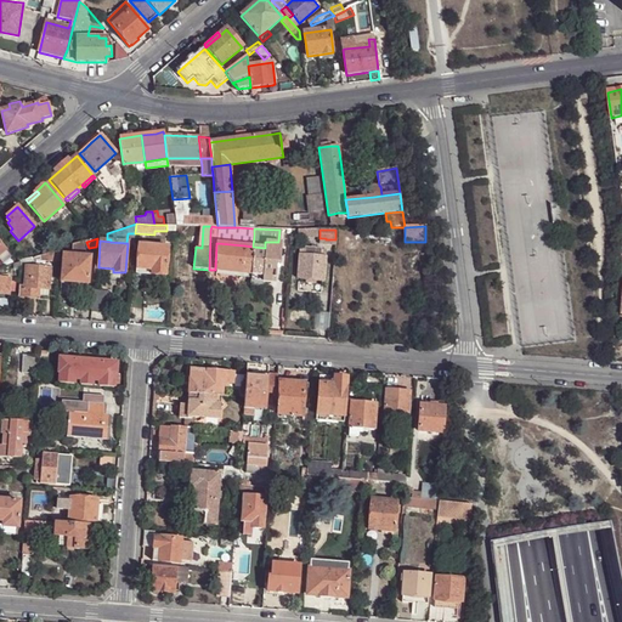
[(85,256),(86,242),(73,246),(73,255),(63,255),(62,282),(88,284),(90,256),(85,256)]
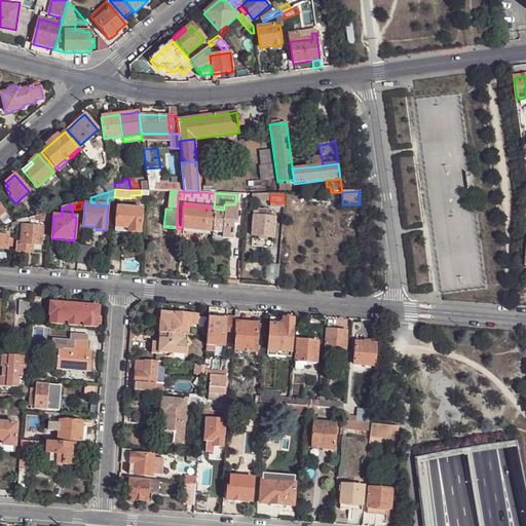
[(224,210),(214,209),(212,231),(223,232),(222,237),(232,238),(233,228),(234,219),(236,219),(237,205),(235,204),(224,204),(224,210)]
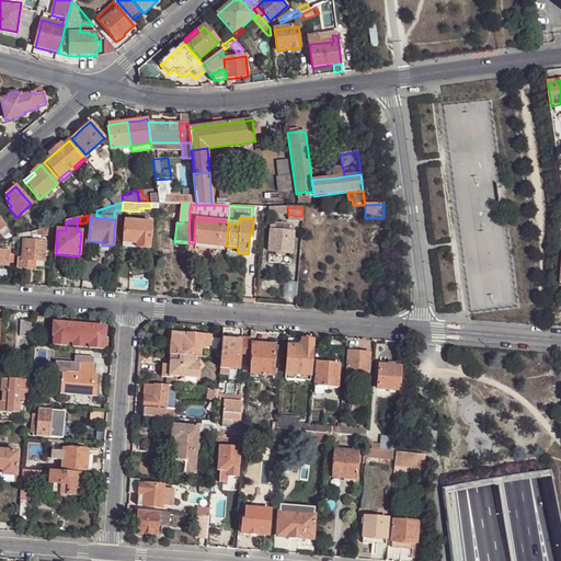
[(194,243),(218,247),(220,221),(195,219),(194,243)]
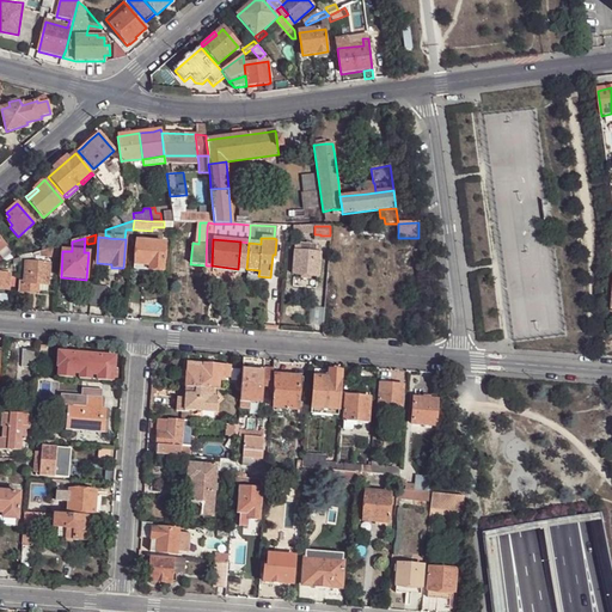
[(44,250),(57,245),(54,240),(43,244),(44,250)]
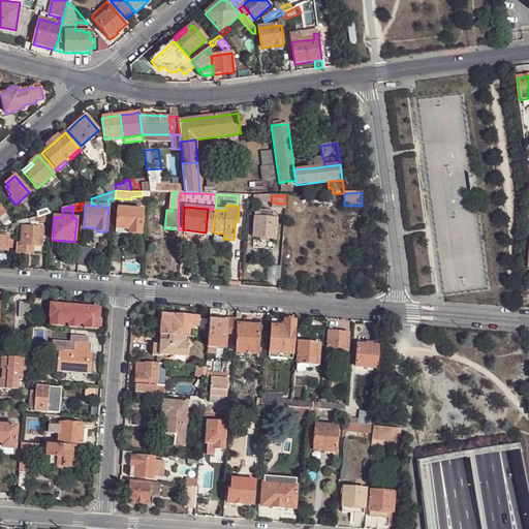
[(118,208),(117,228),(129,229),(129,234),(142,235),(144,210),(118,208)]
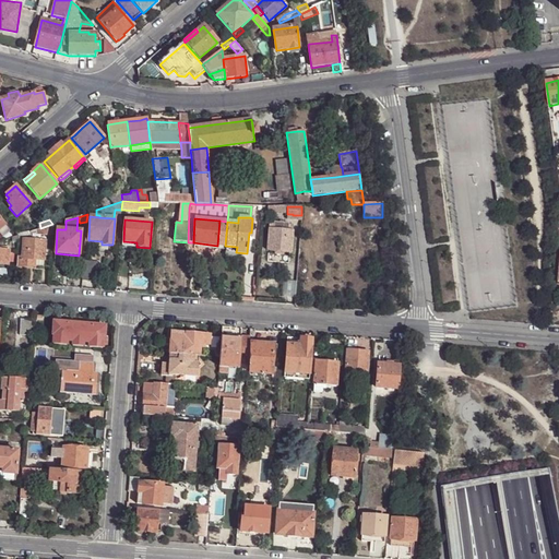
[(225,246),(227,222),(219,221),(217,246),(225,246)]
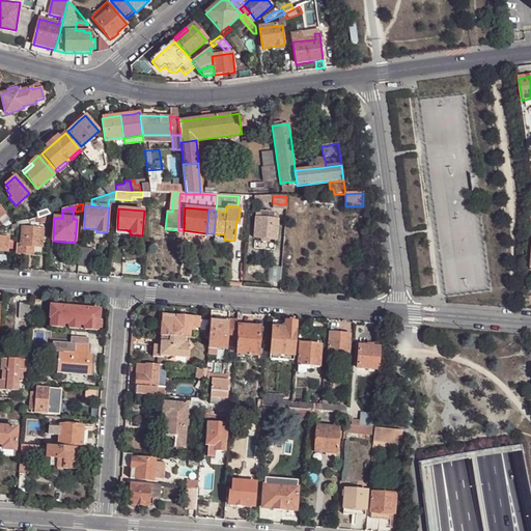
[(50,224),(50,213),(38,217),(28,221),(29,223),(32,224),(39,224),(50,224)]
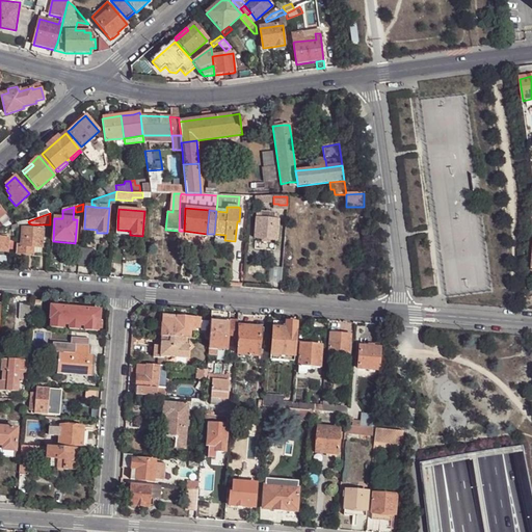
[(278,219),(273,219),(261,218),(256,218),(255,238),(262,239),(269,239),(277,240),(278,219)]
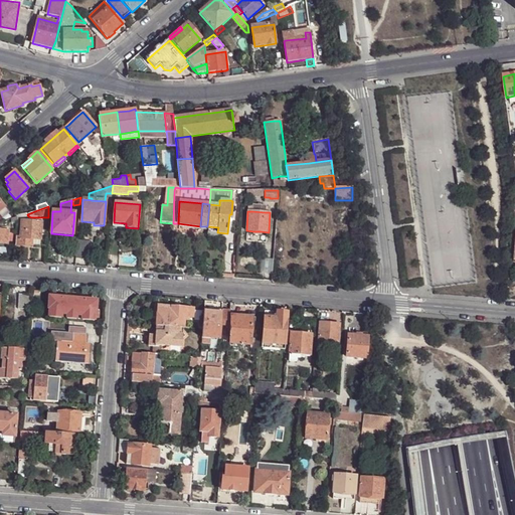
[(20,238),(35,239),(40,240),(42,222),(38,222),(30,221),(22,220),(20,238)]
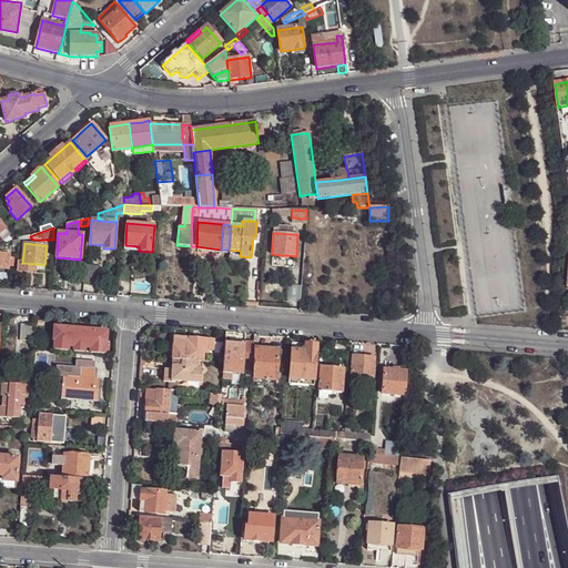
[(0,269),(9,270),(10,255),(0,254),(0,269)]
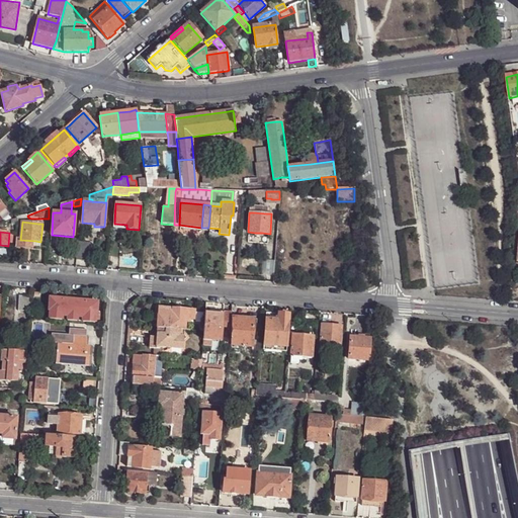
[(34,245),(35,241),(20,240),(20,249),(28,249),(29,244),(34,245)]
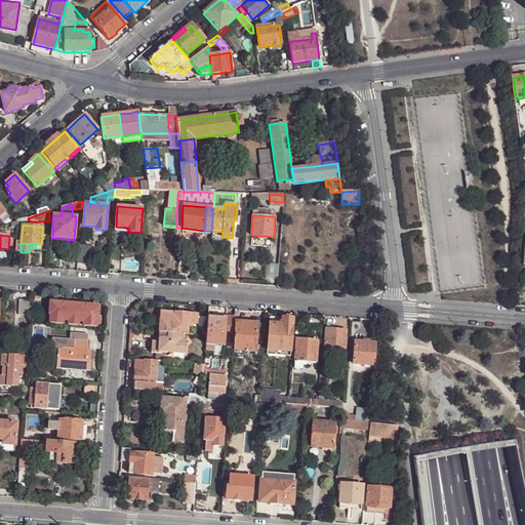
[(92,247),(79,245),(78,264),(91,265),(92,247)]
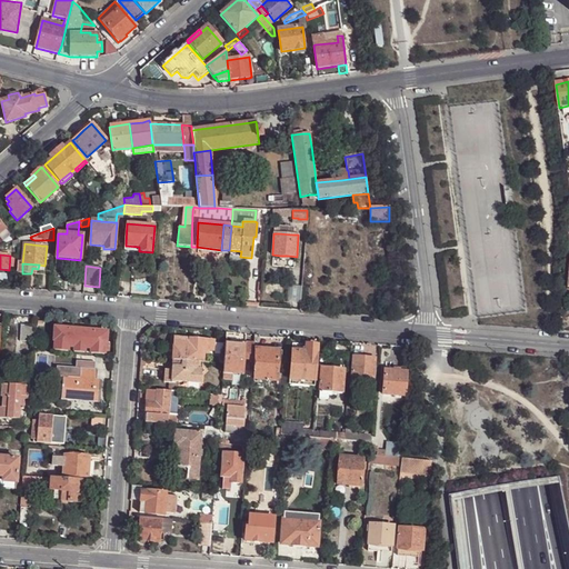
[(20,342),(33,343),(35,327),(21,326),(20,342)]
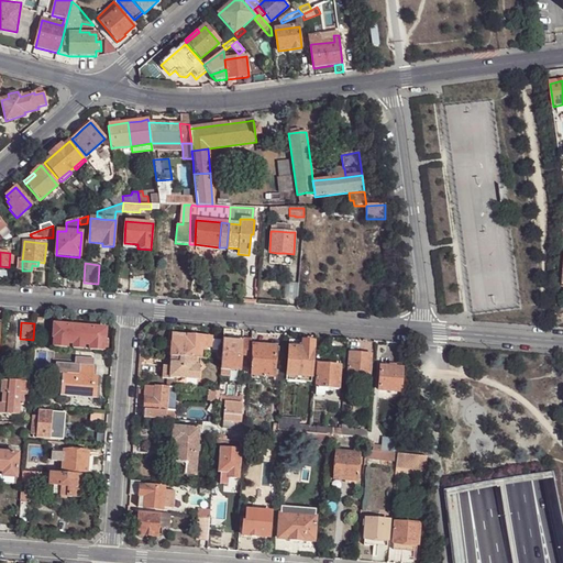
[(90,351),(103,351),(105,342),(106,342),(107,329),(54,324),(53,338),(55,338),(54,348),(67,349),(68,343),(74,343),(74,349),(84,350),(85,344),(90,345),(90,351)]
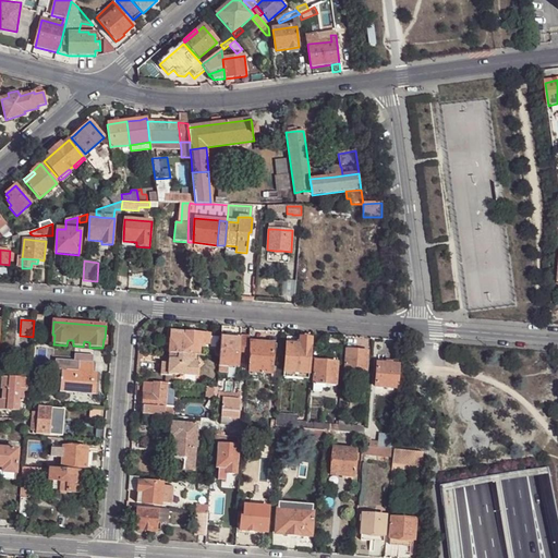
[(171,331),(169,352),(194,354),(198,354),(199,346),(210,346),(211,335),(171,331)]
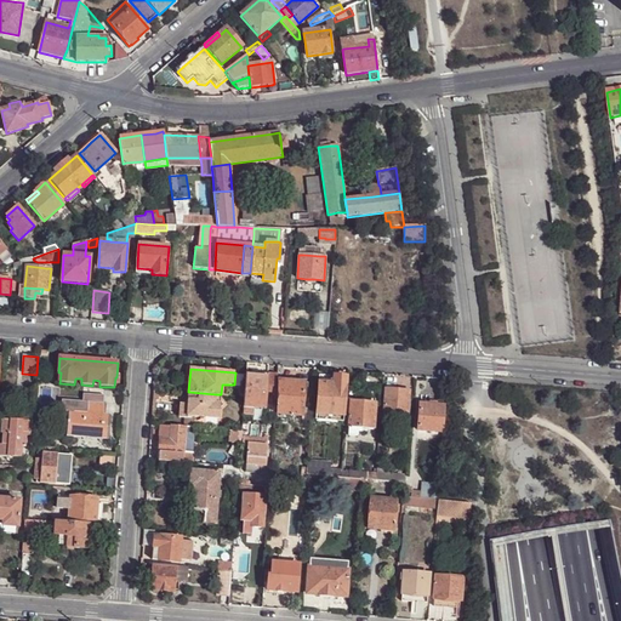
[(266,392),(267,374),(246,372),(245,397),(244,412),(254,414),(255,408),(266,409),(266,392)]
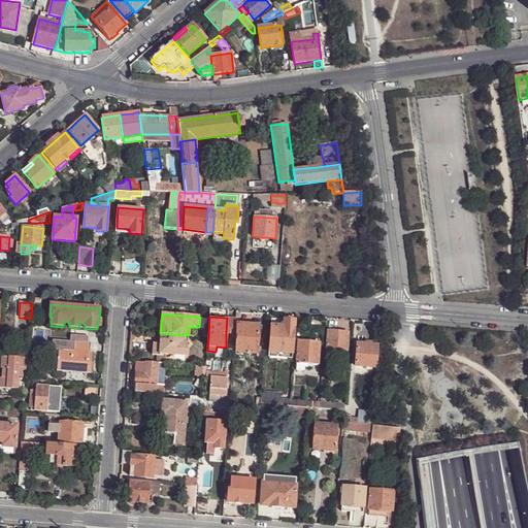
[(226,333),(235,333),(236,319),(227,318),(226,333)]
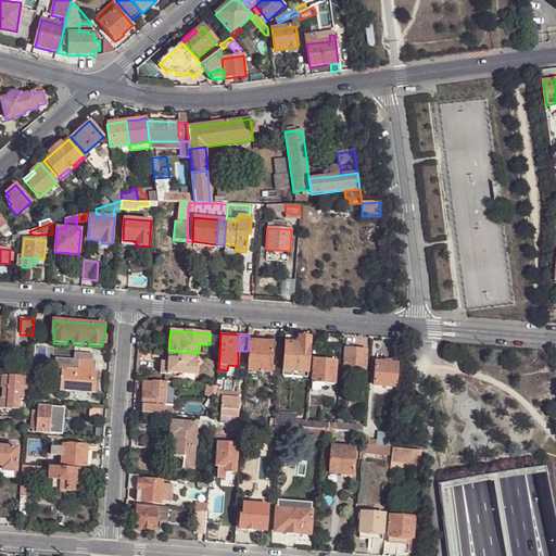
[(274,342),(250,340),(248,369),(272,371),(274,342)]
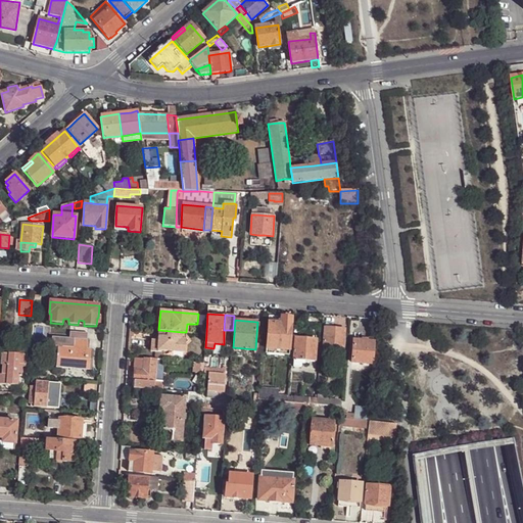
[(289,350),(291,324),(278,323),(268,323),(267,347),(289,350)]
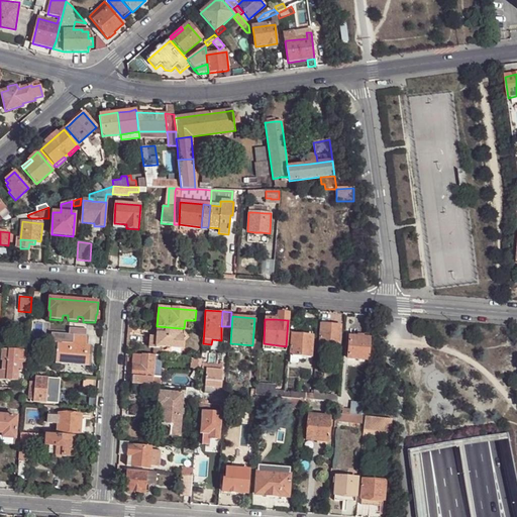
[(339,343),(340,325),(320,324),(319,342),(339,343)]
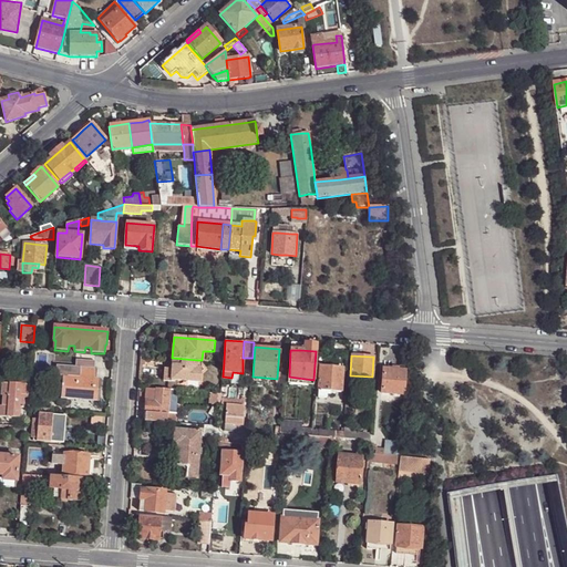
[(197,360),(172,358),(172,368),(171,379),(195,381),(197,360)]
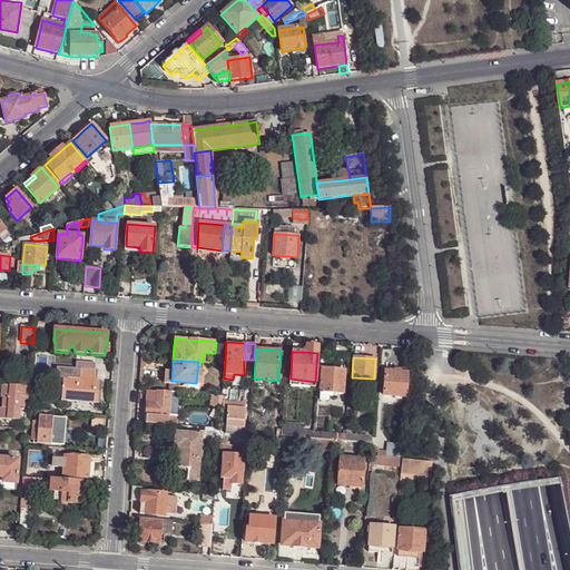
[(321,393),(328,393),(343,394),(344,370),(322,367),(321,393)]
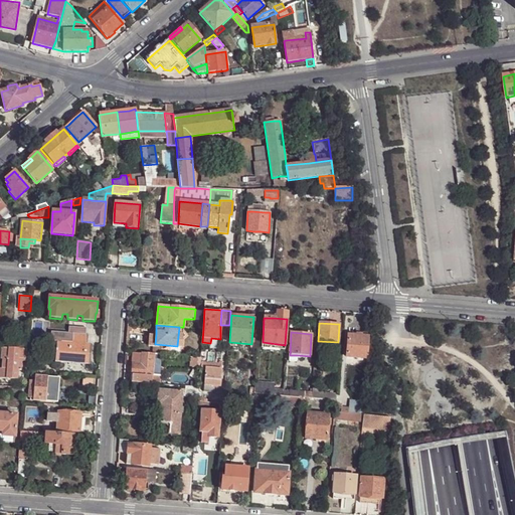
[(54,362),(68,363),(84,364),(90,365),(91,352),(87,352),(88,343),(89,336),(73,335),(72,343),(56,342),(54,362)]
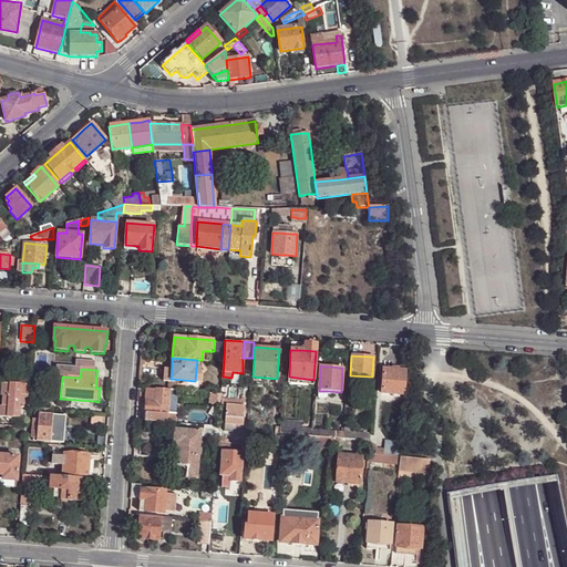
[(382,392),(405,394),(406,371),(383,369),(382,392)]
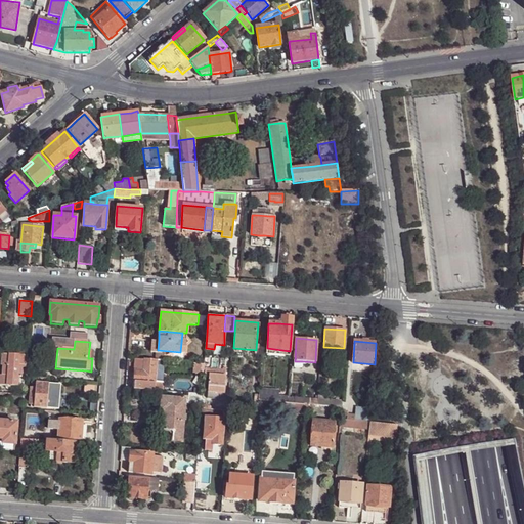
[(23,368),(27,368),(27,357),(10,355),(1,355),(1,365),(3,365),(2,377),(0,376),(0,384),(17,386),(18,378),(22,378),(23,368)]
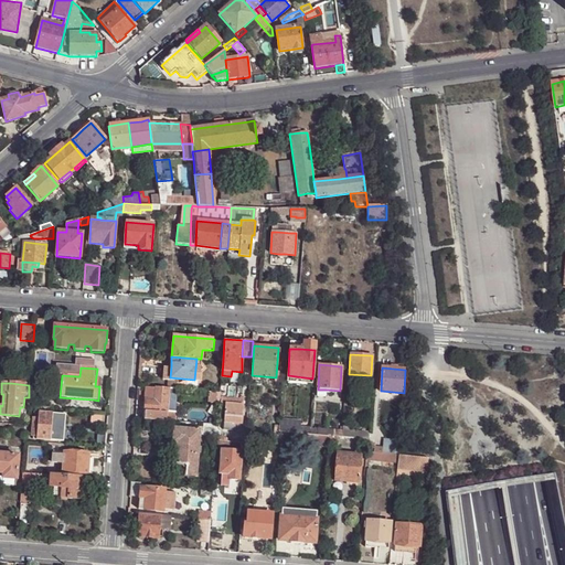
[(156,387),(147,386),(146,400),(155,400),(156,387)]
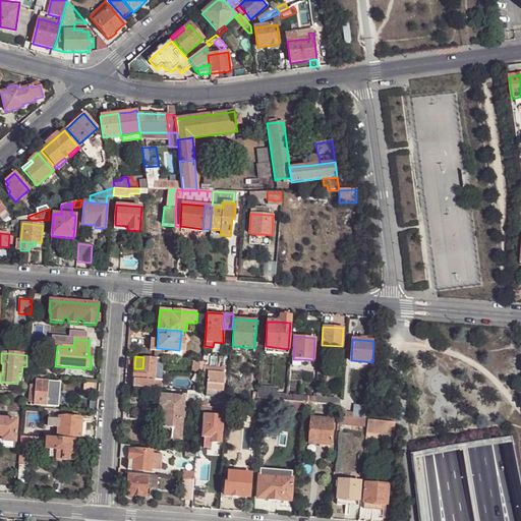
[(134,368),(133,386),(162,389),(162,384),(154,383),(155,363),(163,363),(163,358),(143,357),(142,368),(134,368)]
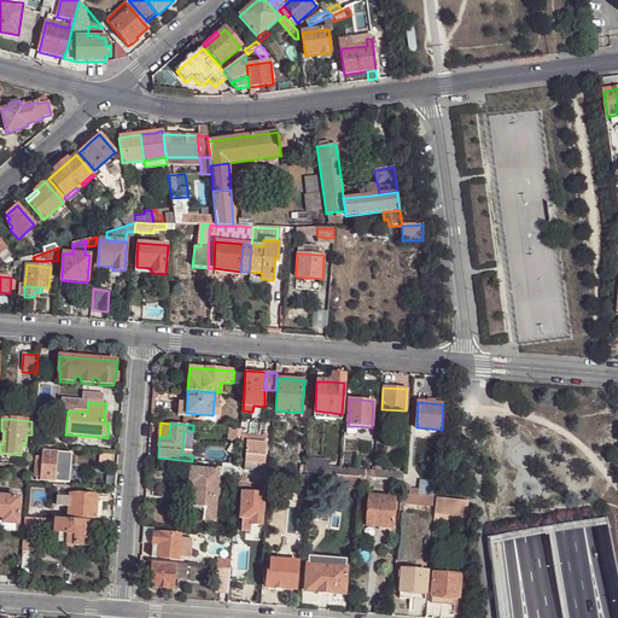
[(182,454),(192,455),(193,431),(184,431),(182,454)]
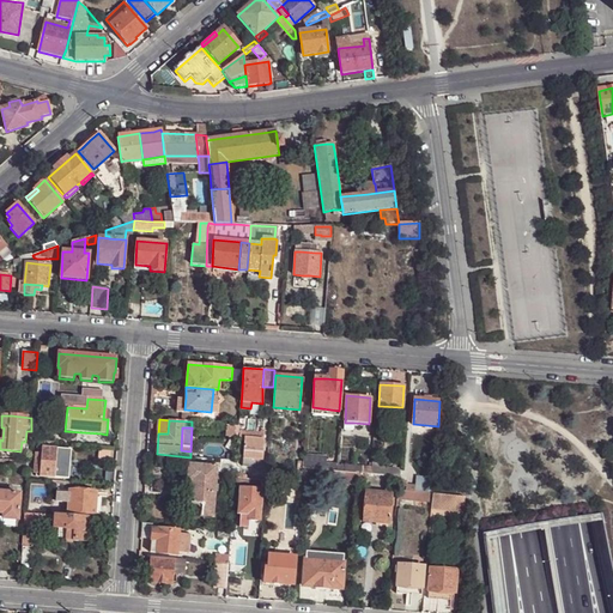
[(265,434),(261,434),(260,438),(244,437),(243,463),(252,465),(252,467),(262,468),(265,438),(265,434)]
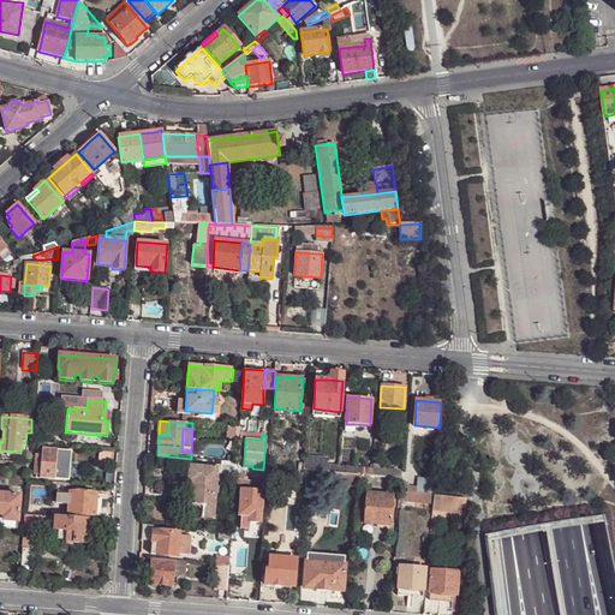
[(42,455),(41,467),(40,478),(55,481),(58,451),(42,449),(42,455)]
